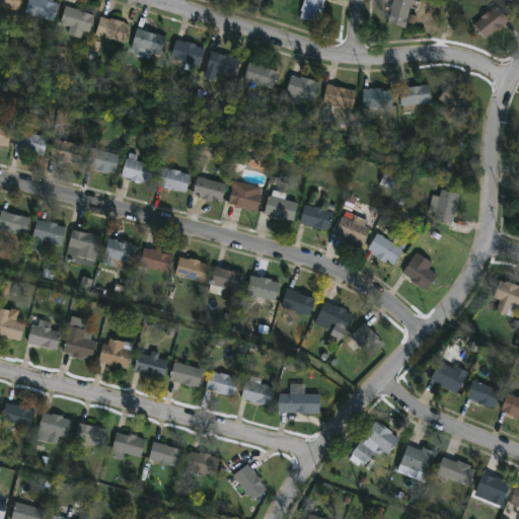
[(0,0),(24,0),(21,11),(0,4),(0,0)]
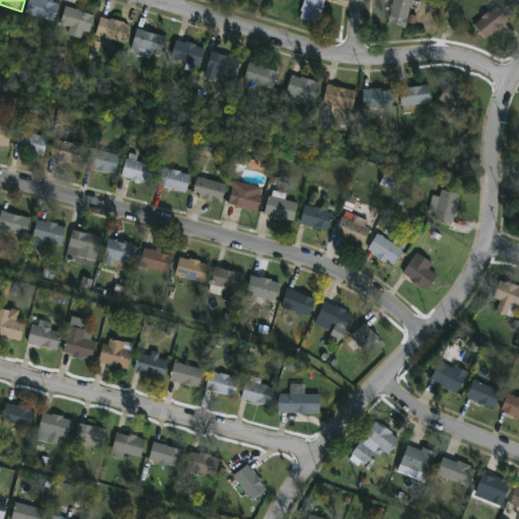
[(29,0),(56,0),(55,2),(60,4),(55,21),(26,12),(29,0)]
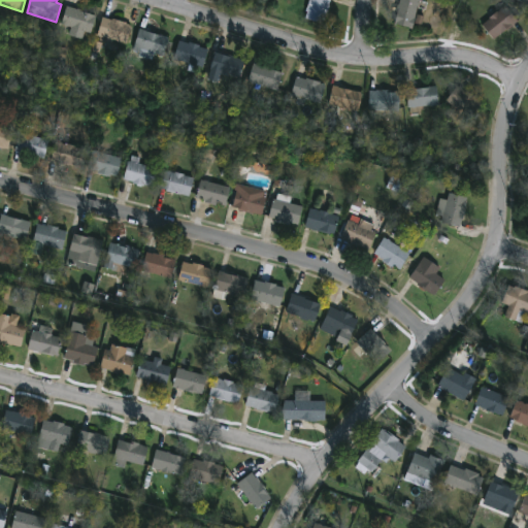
[(332,0),(325,25),(306,19),(309,9),(308,9),(310,0),(332,0)]
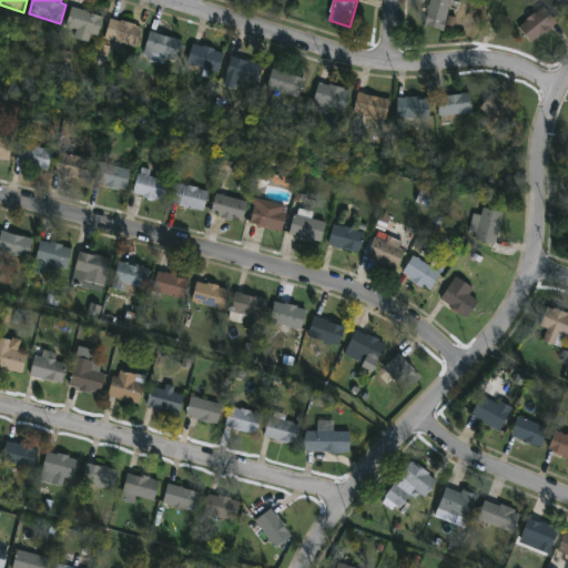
[(458,18),(456,27),(447,26),(446,30),(426,26),(430,0),(452,0),(448,16),(458,18)]
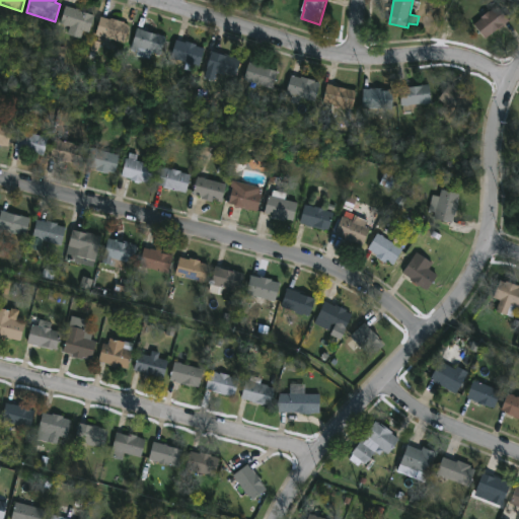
[(500,5),(510,19),(488,38),(475,23),(489,11),(491,13),(500,5)]
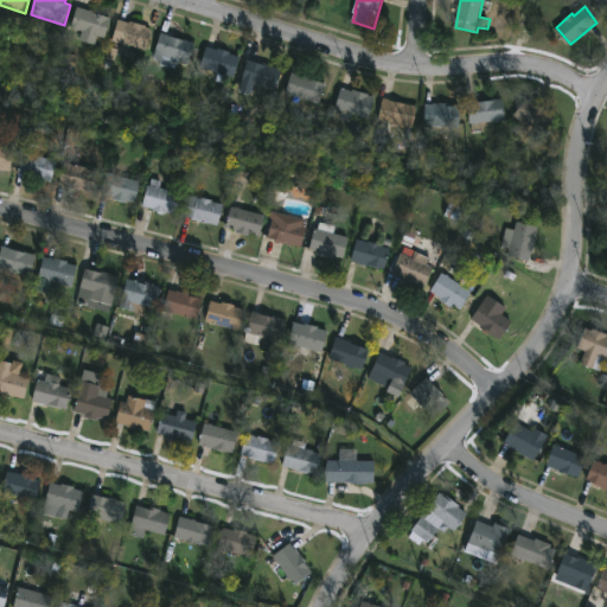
[(112,18),(106,38),(98,36),(96,45),(80,39),(83,31),(71,27),(78,7),(112,18)]
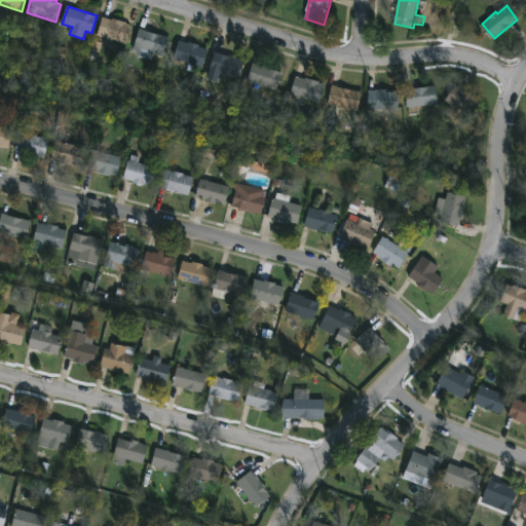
[(103,17),(127,23),(126,25),(133,26),(127,43),(98,34),(103,17)]
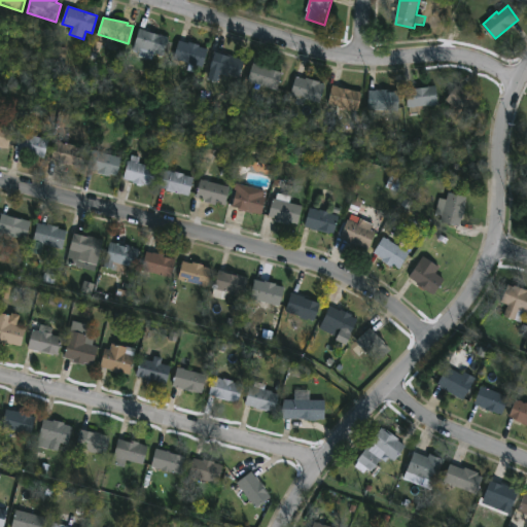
[(141,29),(163,34),(163,36),(172,38),(167,57),(155,54),(154,59),(140,55),(142,51),(135,49),(141,29)]
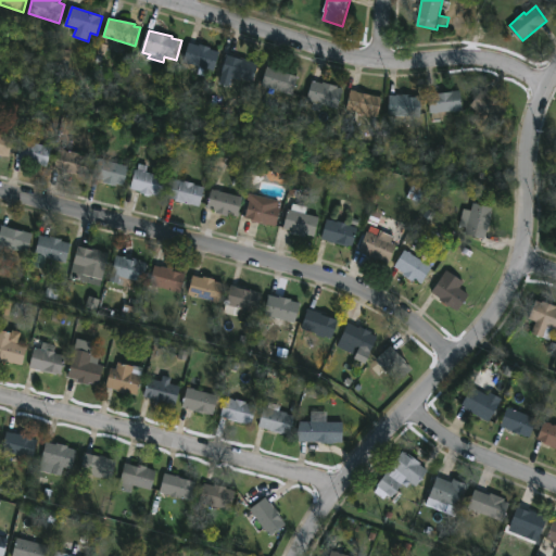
[(190,42),(214,48),(214,50),(222,52),(216,71),(214,70),(212,79),(199,75),(201,66),(185,62),(190,42)]
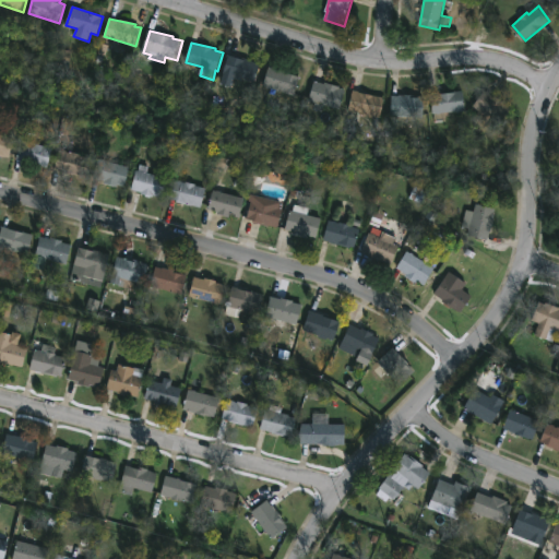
[(229,56),(262,64),(256,83),(224,73),(229,56)]
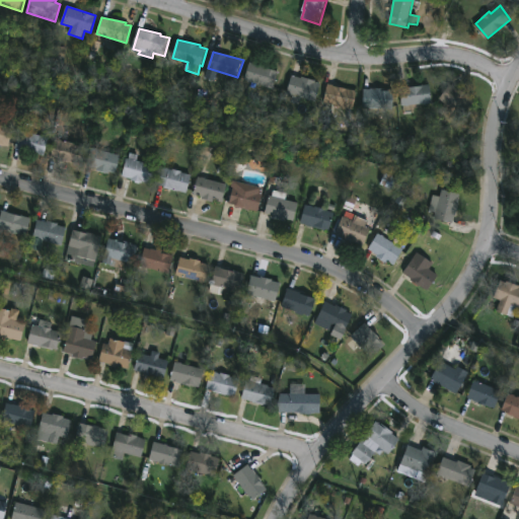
[(281,71),(276,89),(246,80),(252,63),(281,71)]
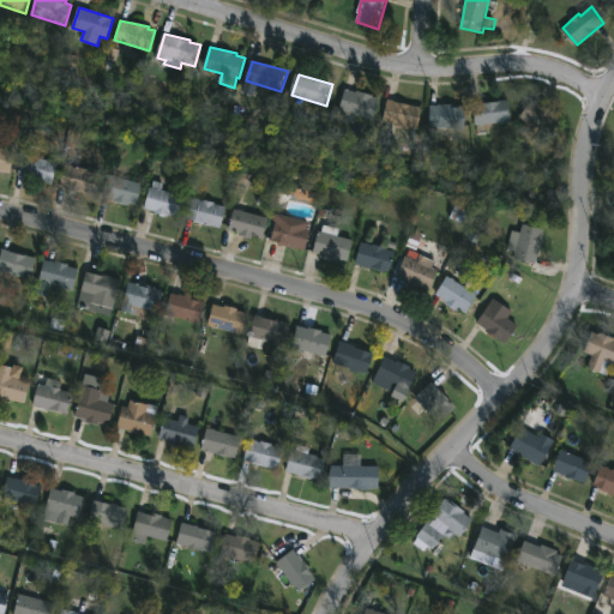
[(348,89),(357,92),(359,91),(374,96),(381,100),(374,120),(341,110),(348,89)]
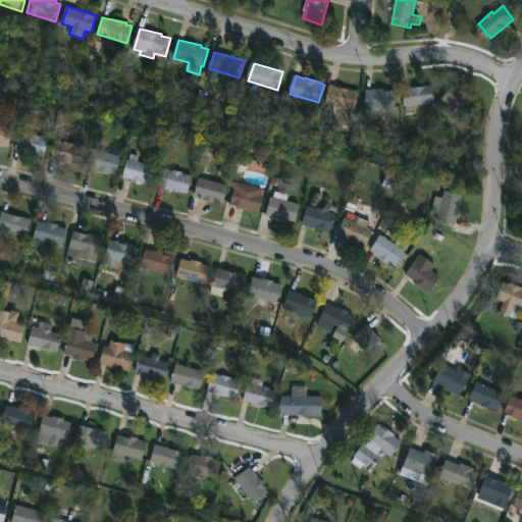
[(337,87),(358,91),(358,90),(361,90),(356,110),(327,104),(331,84),(337,86),(337,87)]
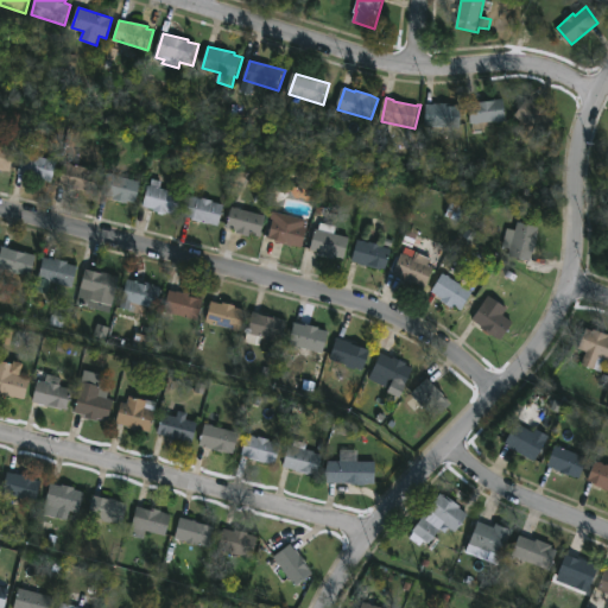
[(527,99),(537,105),(538,103),(549,112),(548,113),(556,120),(544,137),(515,115),(527,99)]
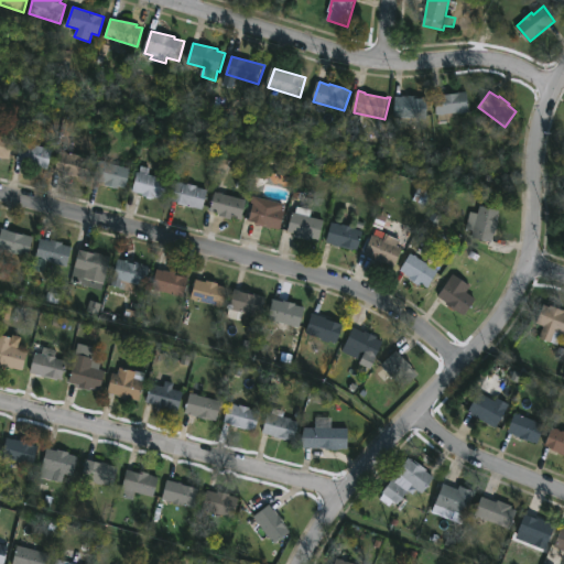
[(470,112),(438,115),(436,95),(469,93),(470,112)]
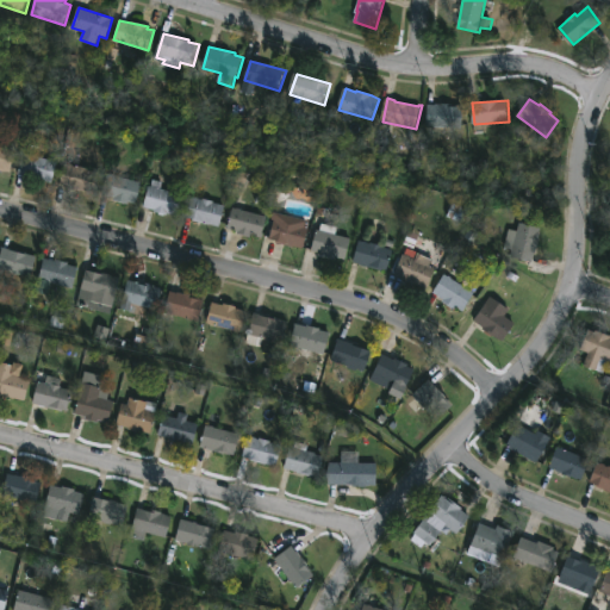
[(454,104),(454,106),(464,106),(464,128),(447,128),(447,135),(433,135),(433,126),(428,126),(429,105),(454,104)]
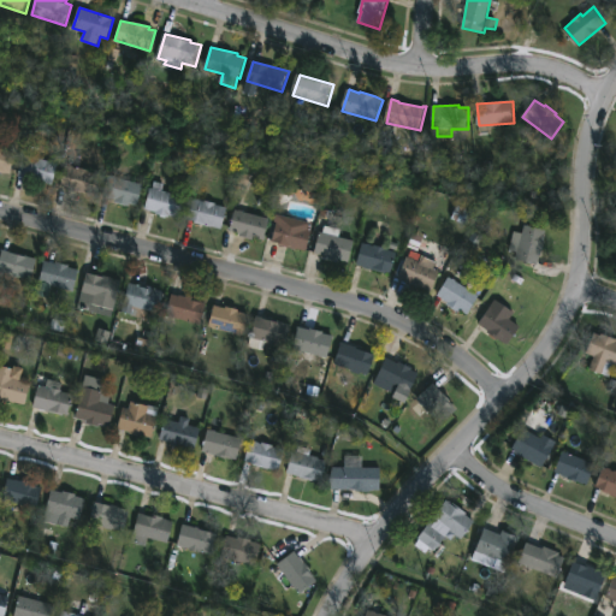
[(11,173),(11,176),(0,172),(0,148),(17,153),(11,173)]
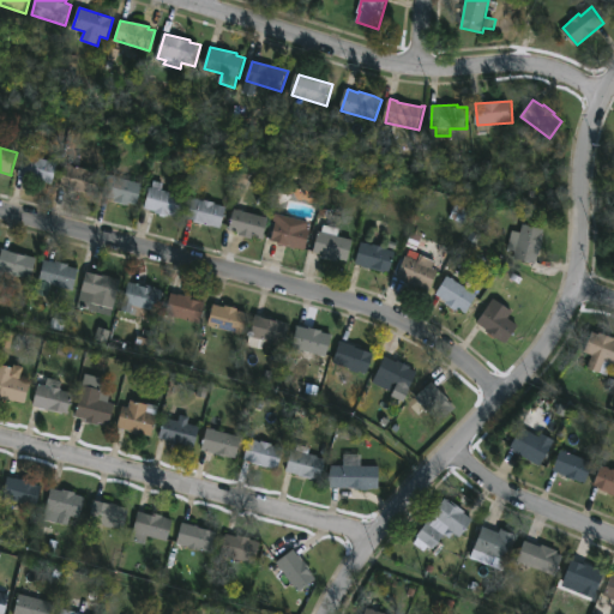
[(56,173),(54,185),(18,175),(24,154),(59,163),(56,173)]
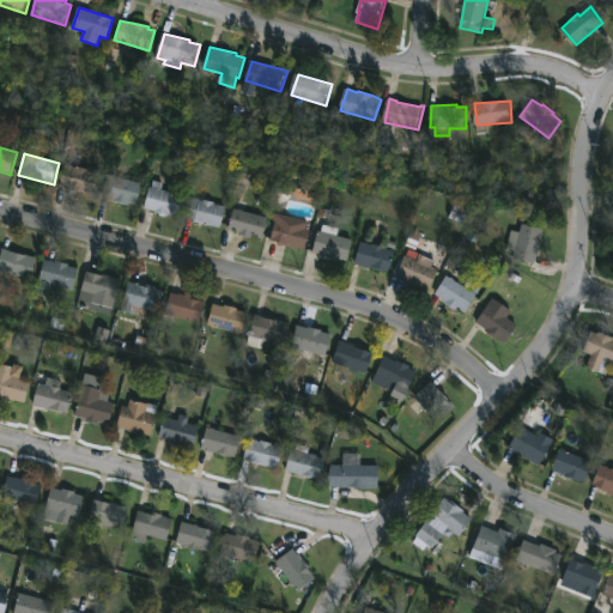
[(101,174),(96,196),(61,188),(66,165),(101,174)]
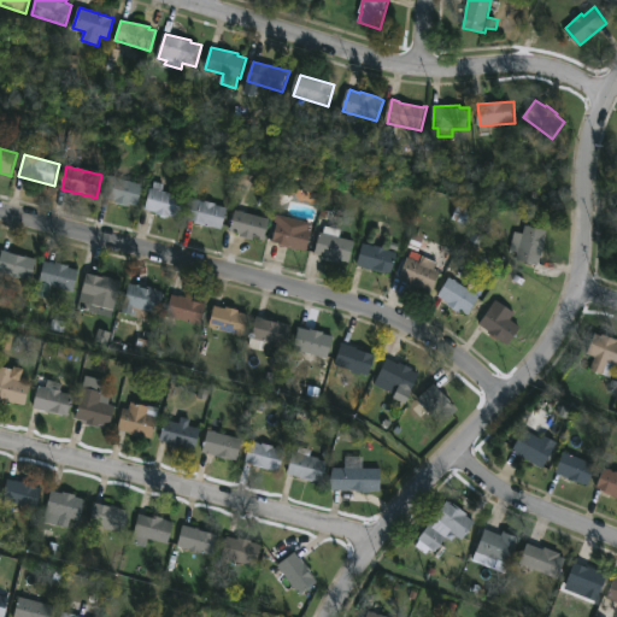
[(145,184),(140,207),(130,205),(130,207),(128,207),(121,206),(121,203),(105,198),(110,176),(145,184)]
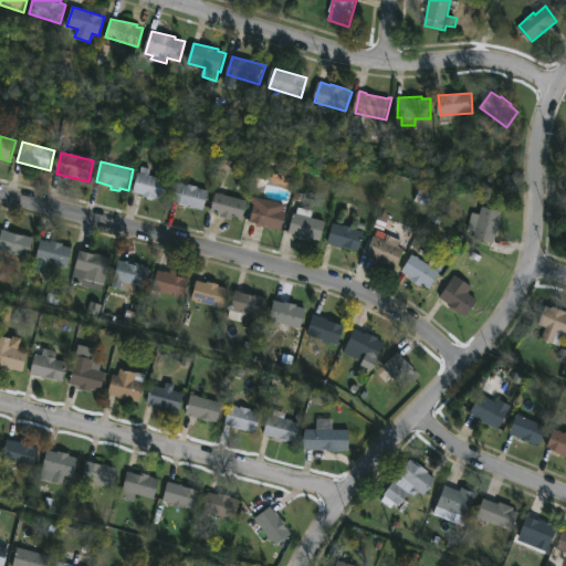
[(170,181),(166,200),(144,197),(145,195),(134,192),(139,173),(170,181)]
